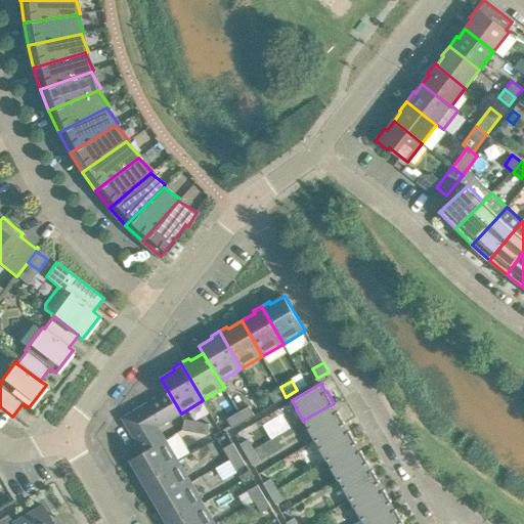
[(286,397),(280,387),(269,394),(275,403),(286,397)]
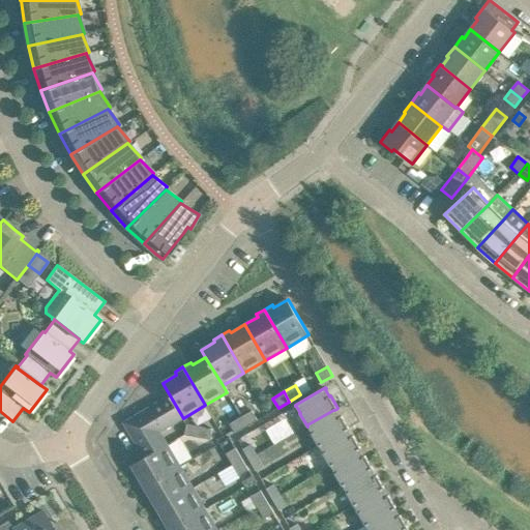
[(170,395),(138,414),(123,422),(145,458),(145,459),(168,445),(160,432),(183,418),(170,395)]
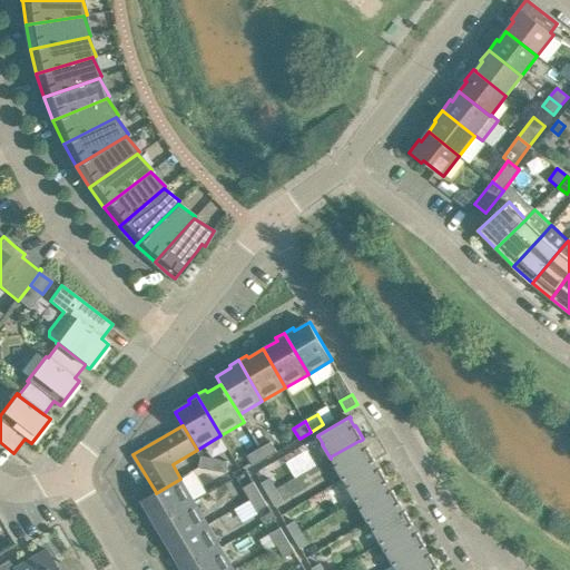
[(343,478),(372,462),(374,461),(375,460),(367,446),(366,448),(362,440),(360,441),(359,441),(331,457),(331,458),(336,465),(335,467),(343,480),(344,479),(343,478)]
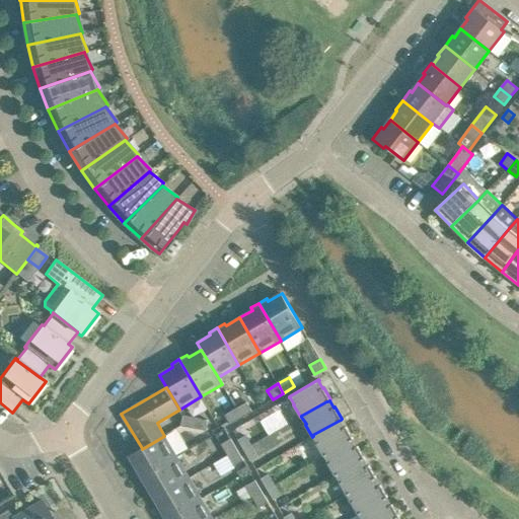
[(252,412),(246,401),(236,409),(241,418),(252,412)]
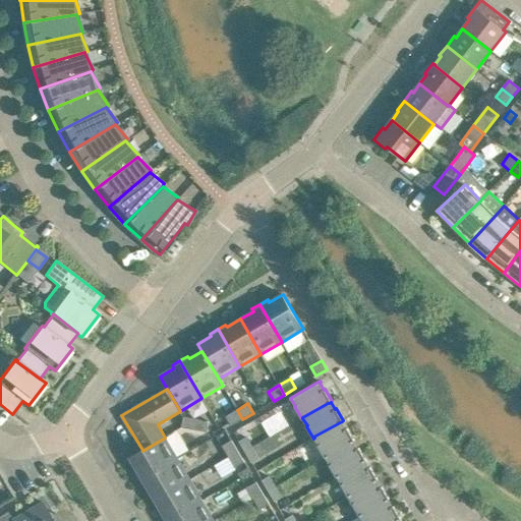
[(242,419),(237,410),(226,416),(231,425),(242,419)]
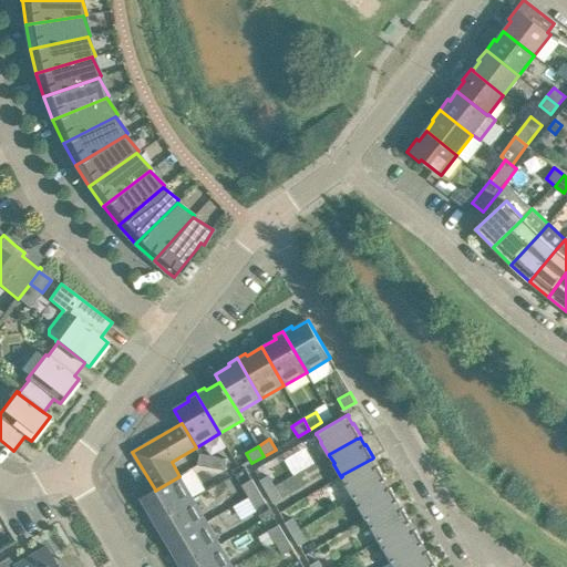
[(198,465),(226,470),(228,457),(200,453),(198,465)]
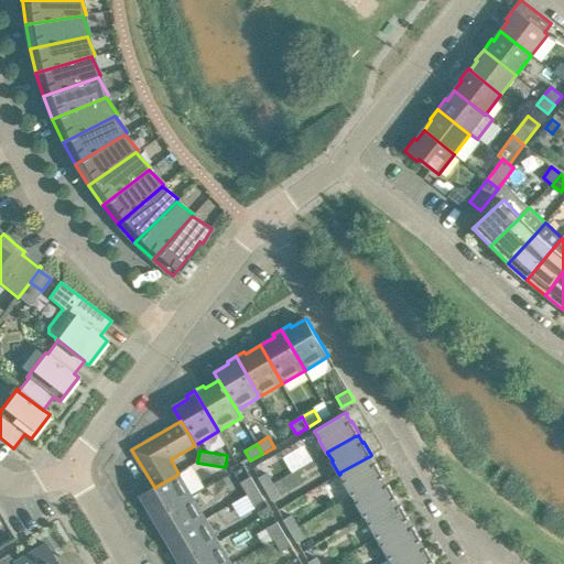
[(353,494),(380,478),(380,479),(383,477),(384,477),(376,463),(375,464),(370,456),(368,457),(339,473),(340,474),(345,481),(344,483),(351,496),(353,495),(353,494)]
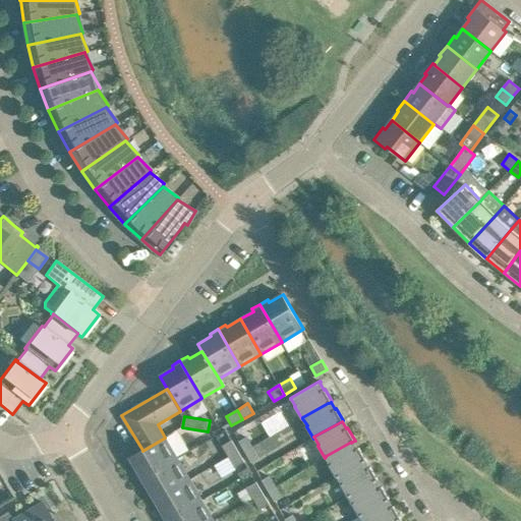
[(252,448),(246,437),(239,442),(245,452),(252,448)]
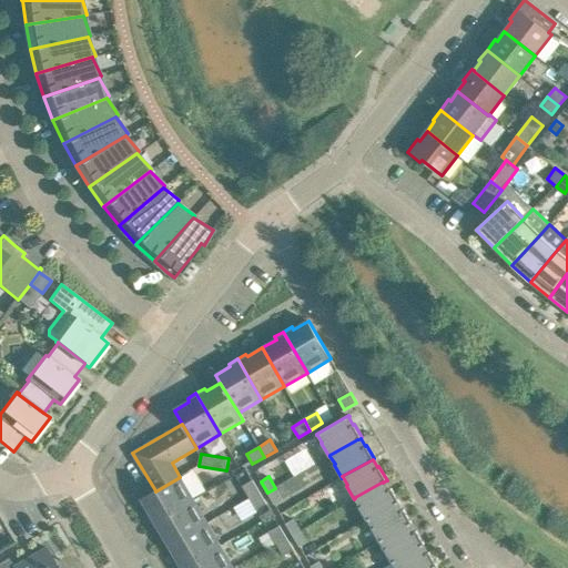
[(152,524),(193,499),(180,477),(155,492),(155,490),(141,498),(150,514),(148,515),(152,524)]
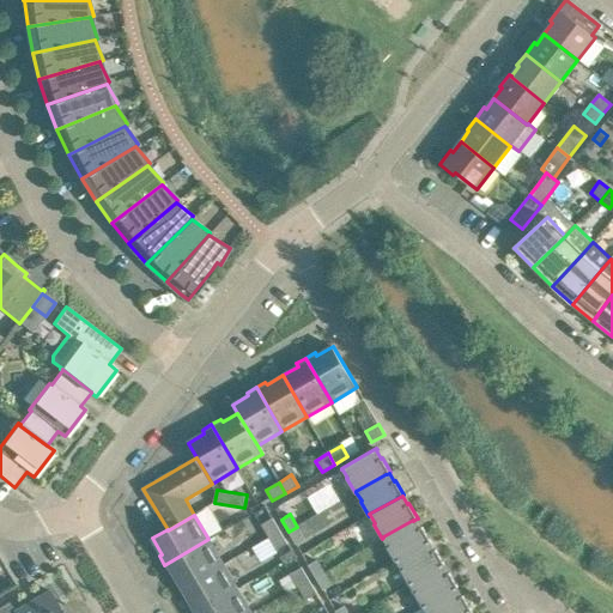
[(280,530),(272,517),(261,525),(269,538),(280,530)]
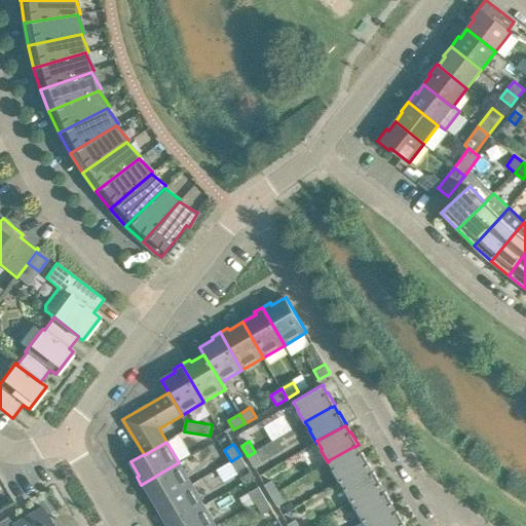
[(370,464),(363,452),(362,452),(358,445),(354,447),(354,446),(329,460),(329,461),(333,468),(332,470),(340,482),(341,482),(340,481),(366,465),(367,466),(369,464),(370,464)]
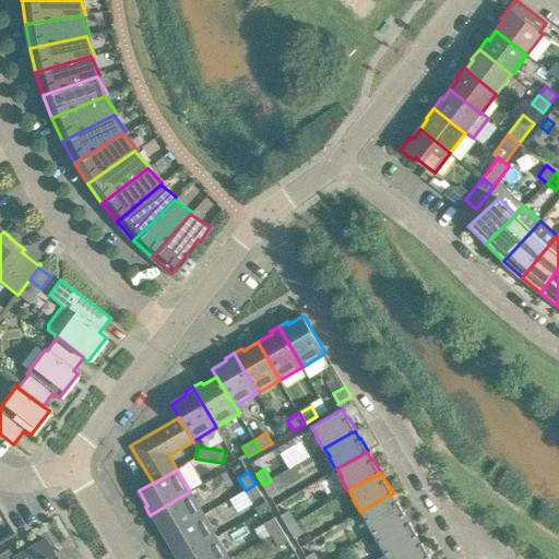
[(277,491),(271,480),(263,485),(270,496),(277,491)]
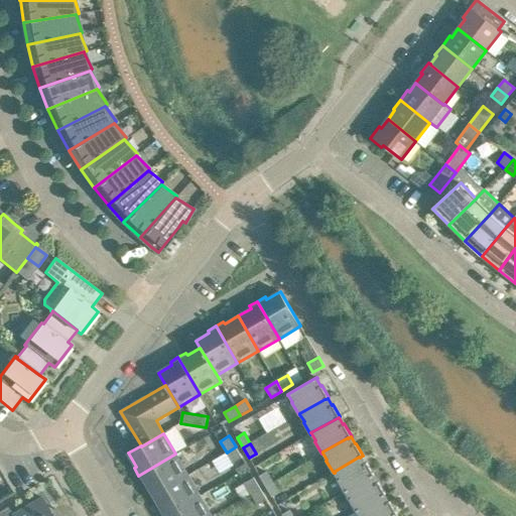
[(242,458),(236,446),(227,453),(233,464),(242,458)]
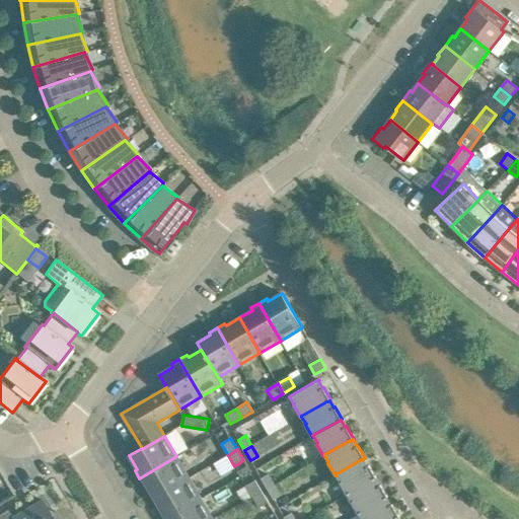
[(189,477),(176,456),(139,478),(144,487),(146,485),(154,498),(189,477)]
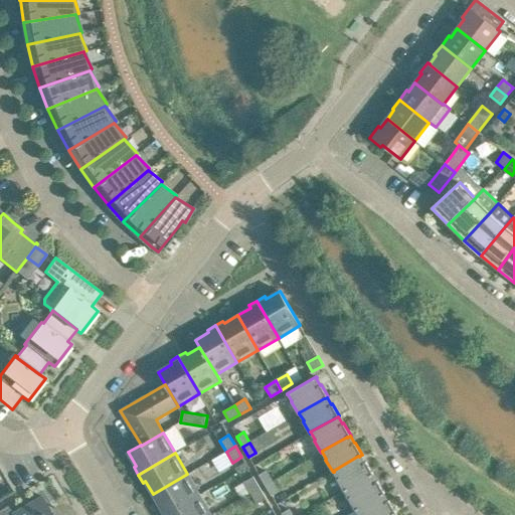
[(344,490),(370,475),(370,476),(372,474),(373,474),(366,462),(365,462),(361,455),(359,457),(358,456),(333,471),(334,472),(338,479),(337,479),(344,491),(345,491),(344,490)]
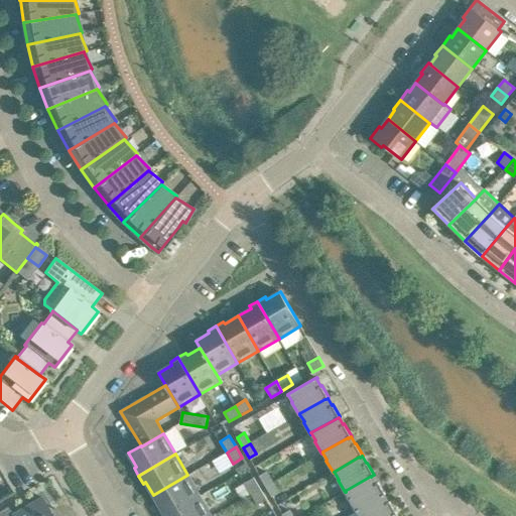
[(273,482),(267,472),(260,476),(266,486),(273,482)]
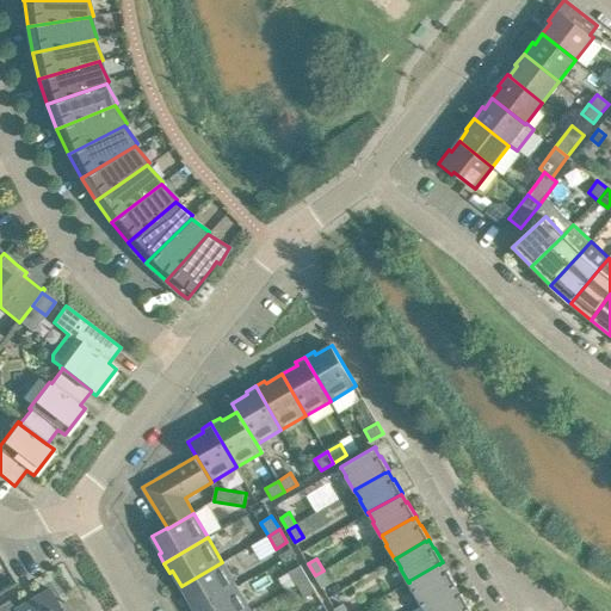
[(191,610),(195,610),(238,587),(222,562),(181,586),(191,602),(187,604),(191,610)]
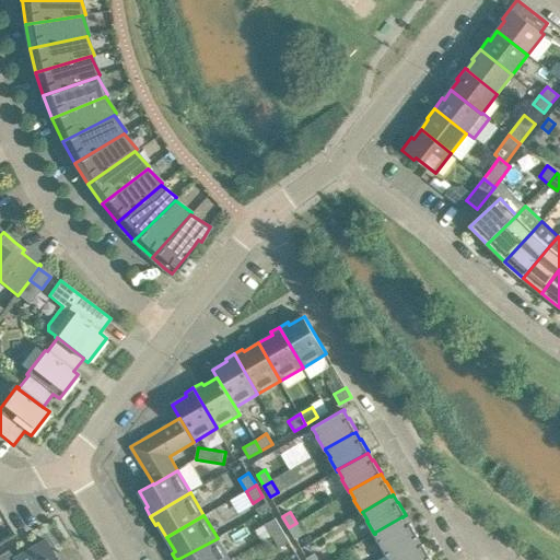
[(418,536),(410,523),(409,523),(405,515),(403,517),(403,516),(374,533),(375,534),(380,541),(378,541),(386,555),(387,555),(387,553),(415,537),(415,538),(418,537),(418,536)]
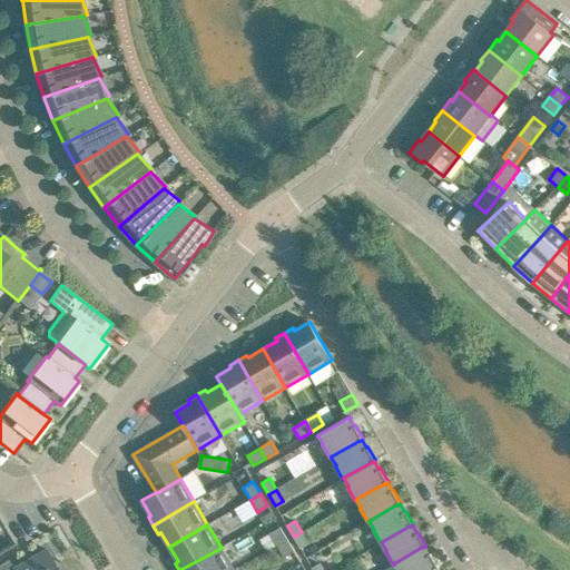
[(287,539),(281,528),(271,533),(277,546),(287,539)]
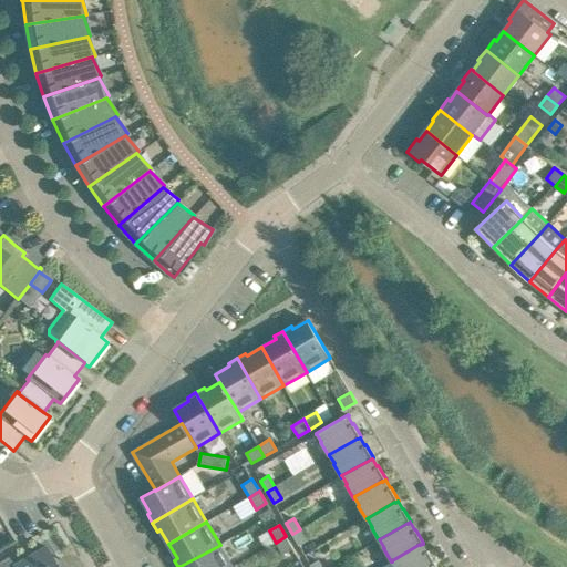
[(307,540),(300,529),(292,534),(299,546),(307,540)]
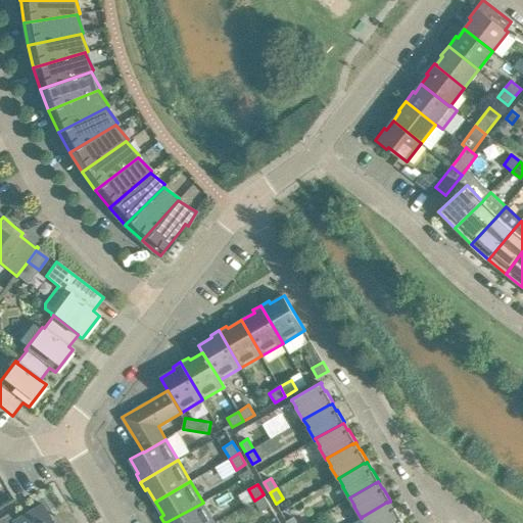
[(271,506),(264,494),(254,501),(260,512),(271,506)]
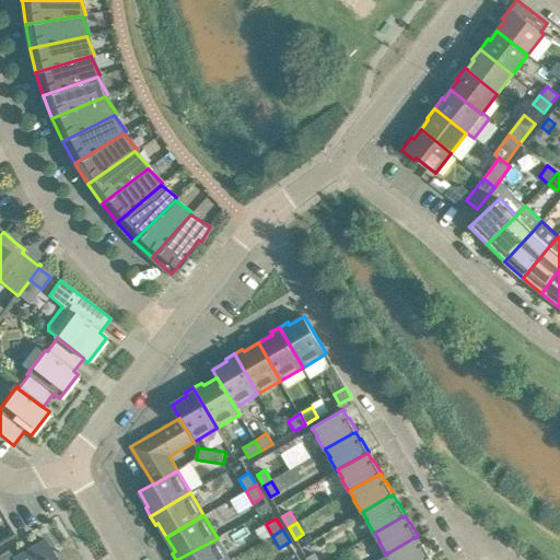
[(428,559),(430,558),(431,557),(423,544),(422,544),(418,537),(415,538),(415,537),(387,553),(387,555),(391,559),(423,559),(427,559),(428,559)]
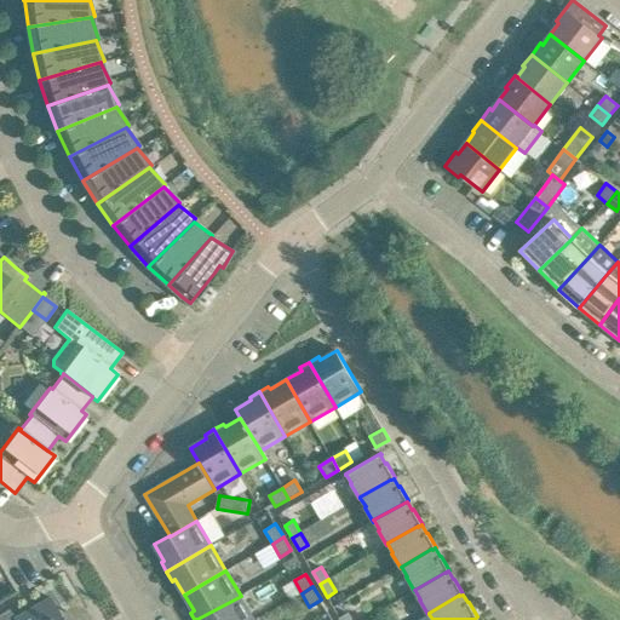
[(254,619),(241,596),(197,619),(254,619)]
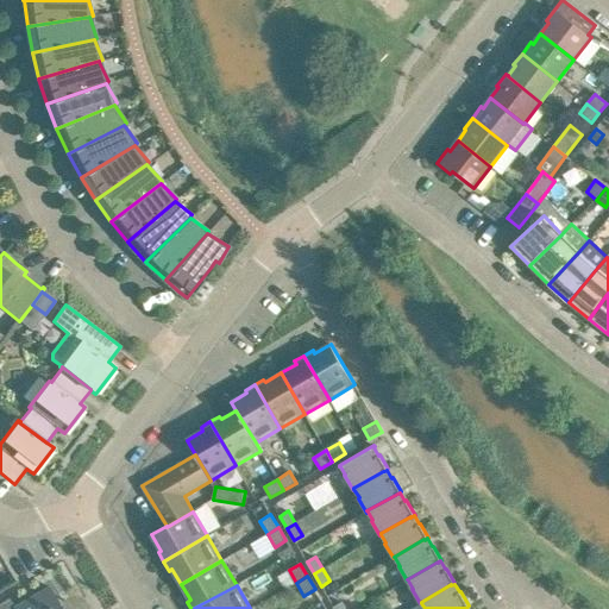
[(61,608),(48,586),(12,608),(7,600),(0,603),(0,608),(61,608)]
